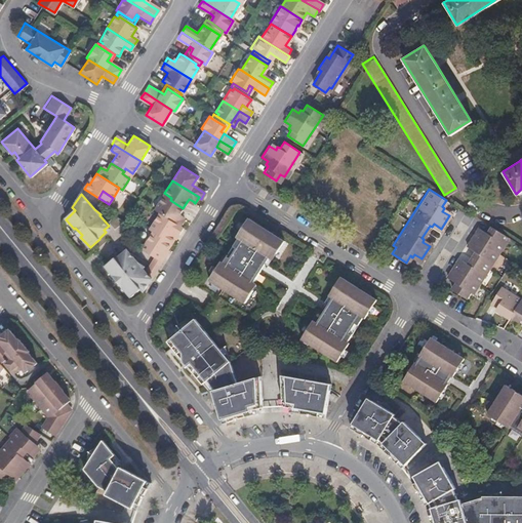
[(179,213),(183,208),(170,200),(168,203),(161,198),(154,209),(159,212),(181,226),(184,219),(182,218),(177,216),(179,213)]
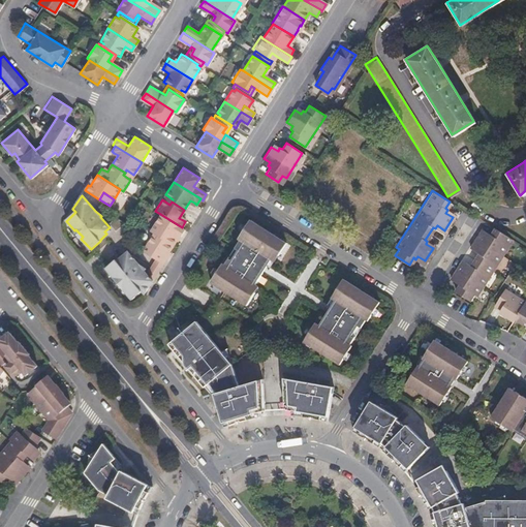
[(158,236),(173,245),(179,235),(180,236),(184,228),(182,227),(160,214),(154,224),(162,229),(158,236)]
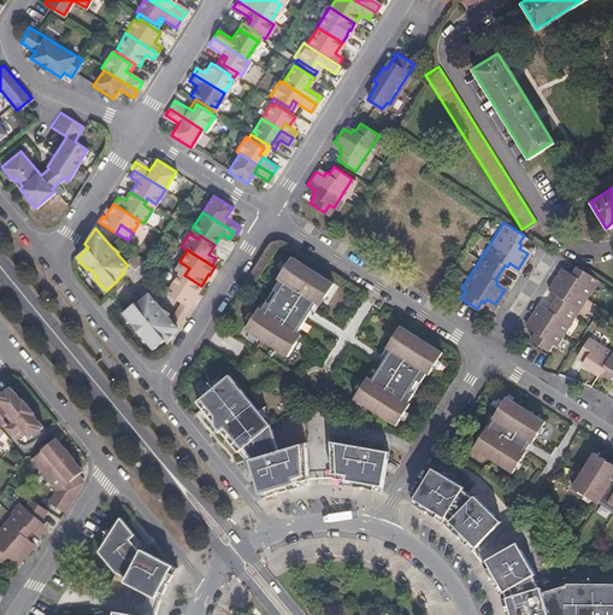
[(254,315),(249,323),(245,331),(286,357),(295,341),(292,339),(296,331),(306,317),(302,315),(307,308),(310,310),(319,297),(323,299),(335,282),(293,256),(287,264),(283,270),(278,279),(281,281),(263,309),(260,306),(254,315)]
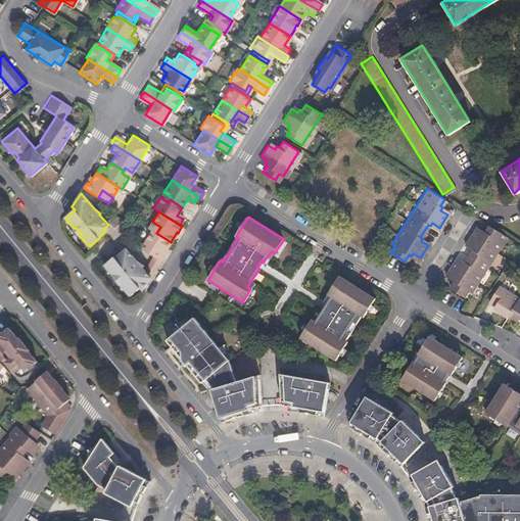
[(152,230),(156,233),(160,227),(152,222),(148,228),(152,230)]
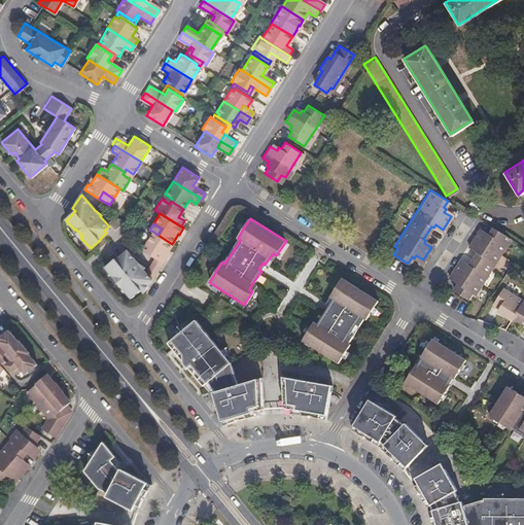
[(469,292),(507,235),(489,224),(484,234),(482,232),(480,234),(474,231),(465,243),(472,247),(470,250),(473,251),(465,264),(462,261),(460,265),(454,260),(446,274),(452,278),(451,280),(453,282),(449,288),(462,296),(466,290),(469,292)]
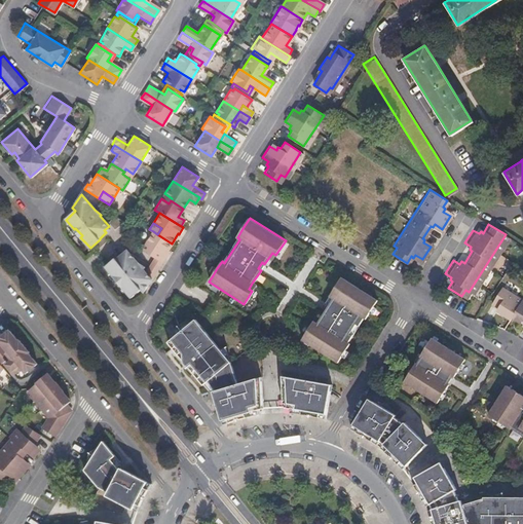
[(157,258),(162,261),(166,255),(164,254),(172,244),(157,234),(153,231),(142,249),(157,258)]
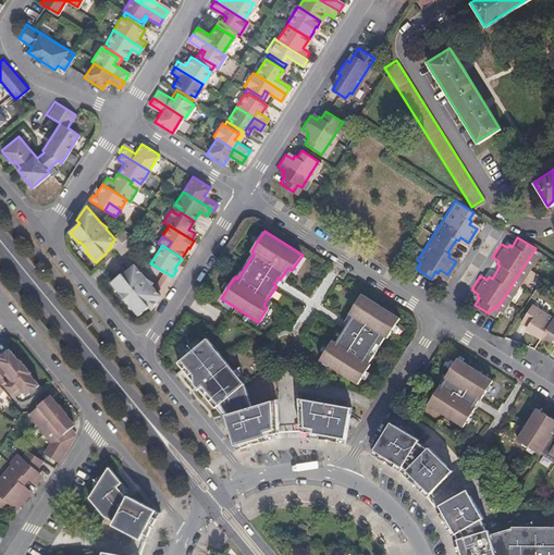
[(150,310),(161,293),(157,287),(154,285),(157,283),(147,276),(137,266),(133,271),(130,268),(123,273),(122,272),(112,281),(122,293),(123,292),(131,300),(130,301),(140,313),(147,307),(150,310)]
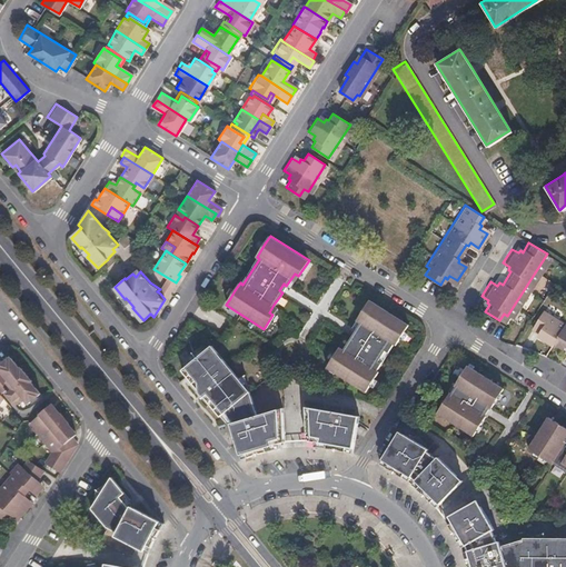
[(290,288),(298,276),(295,274),(286,286),(290,288)]
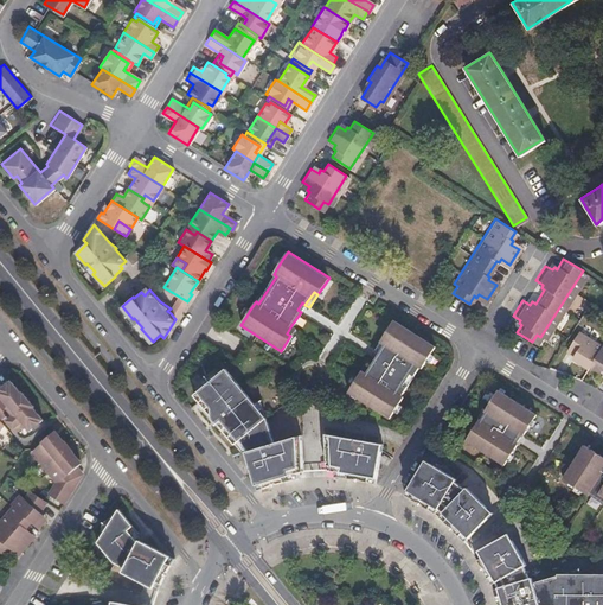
[(181,310),(187,301),(181,298),(175,306),(181,310)]
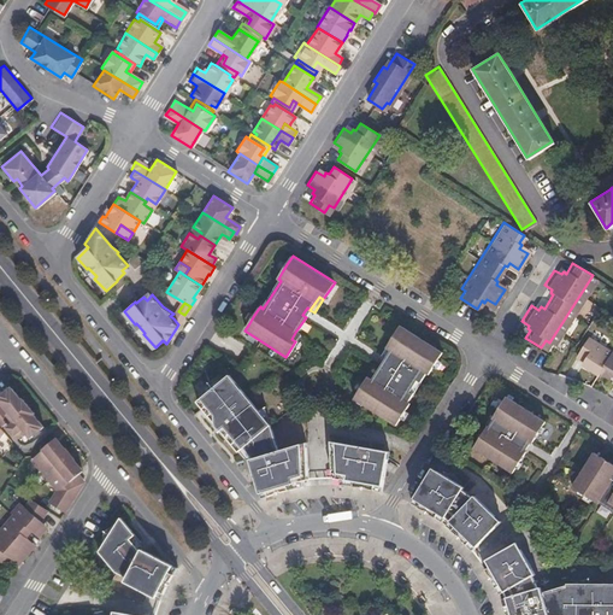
[(178,324),(184,315),(178,311),(174,318),(178,324)]
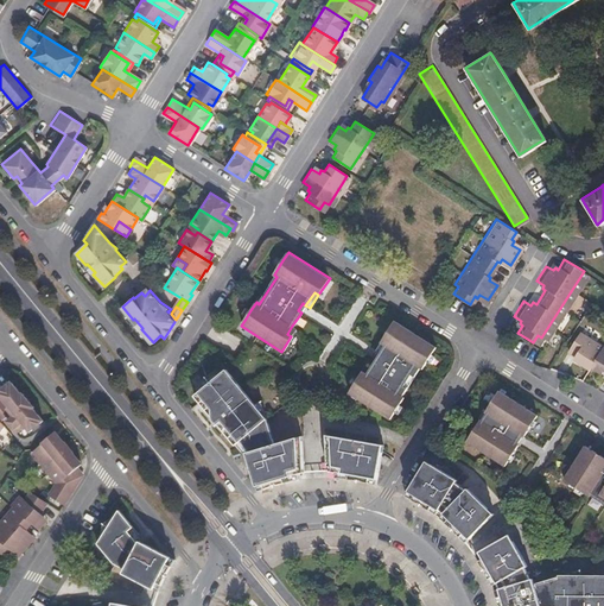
[(364,382),(361,379),(351,395),(393,421),(398,412),(402,405),(407,398),(405,397),(424,368),(425,371),(431,363),(436,355),(440,348),(398,322),(387,338),(392,340),(382,354),(386,357),(381,364),(377,361),(369,374),(364,382)]
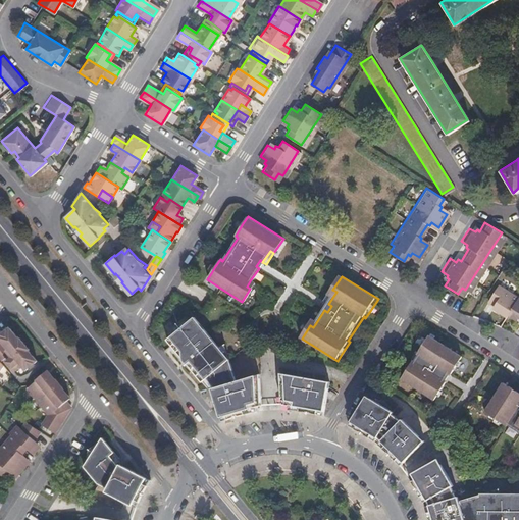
[(518,296),(515,294),(514,296),(494,283),(484,299),(494,305),(498,307),(496,311),(503,315),(504,313),(511,317),(513,314),(516,316),(518,318),(518,296)]
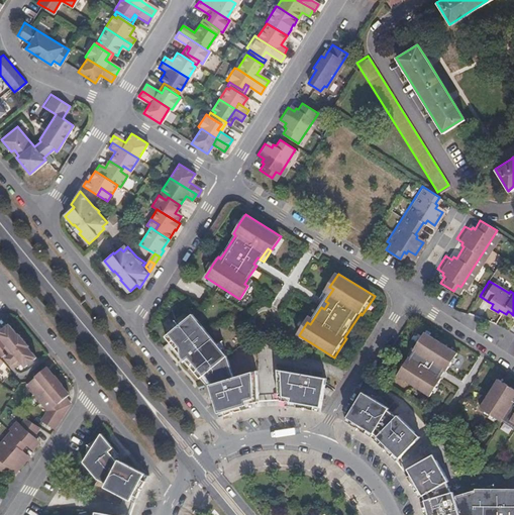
[(322,299),(325,301),(333,289),(329,287),(322,299)]
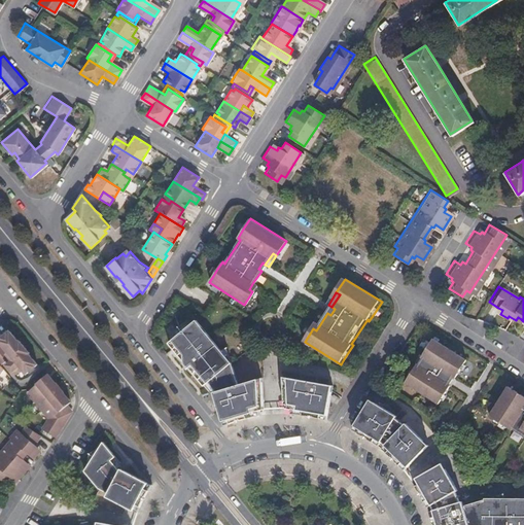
[(211,391),(221,423),(225,422),(231,420),(243,416),(256,414),(262,413),(260,377),(237,384),(229,360),(194,319),(167,342),(208,392),(211,391)]
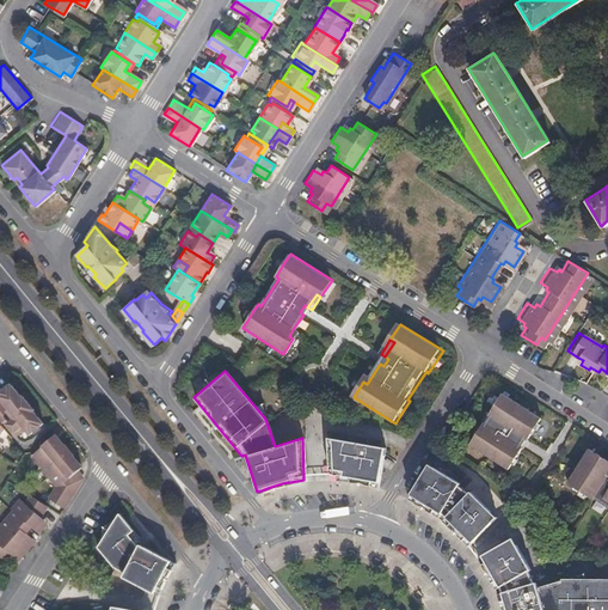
[(0,416),(8,410),(11,413),(2,420),(12,431),(20,424),(25,429),(38,419),(28,407),(29,404),(18,391),(16,392),(6,379),(0,384),(0,416)]
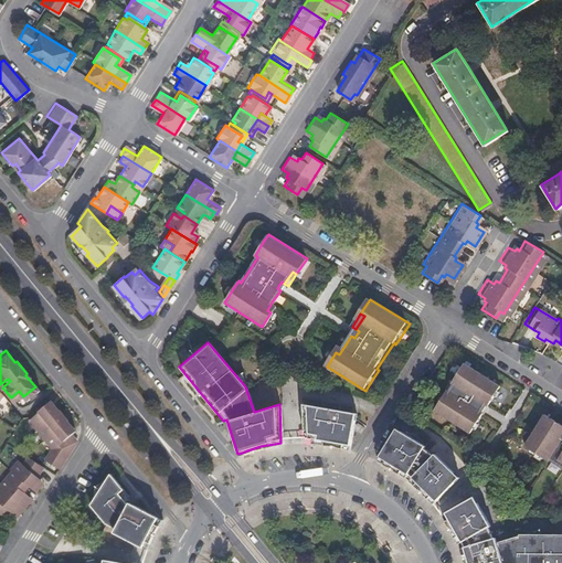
[(470,422),(477,411),(473,409),(478,402),(481,404),(488,393),(491,389),(495,384),(459,362),(455,369),(452,373),(446,382),(448,383),(444,390),(443,389),(437,396),(435,401),(431,407),(466,429),(468,426),(470,422)]
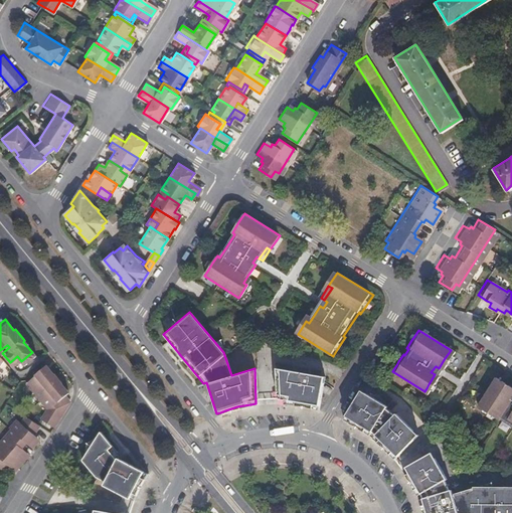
[(48,426),(66,397),(61,390),(59,388),(63,385),(58,379),(54,382),(52,379),(56,376),(50,369),(49,370),(44,364),(41,367),(38,364),(32,369),(33,370),(23,378),(45,404),(36,418),(48,426)]
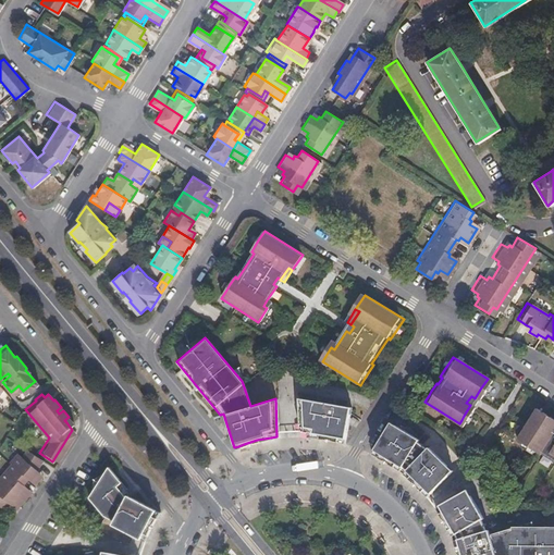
[(466,403),(470,405),(475,398),(471,396),(466,403)]
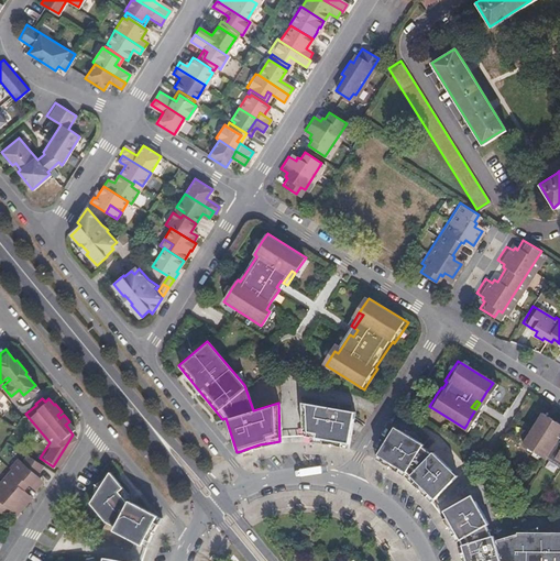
[(335,443),(346,447),(353,411),(299,402),(302,439),(315,440),(325,441),(335,443)]
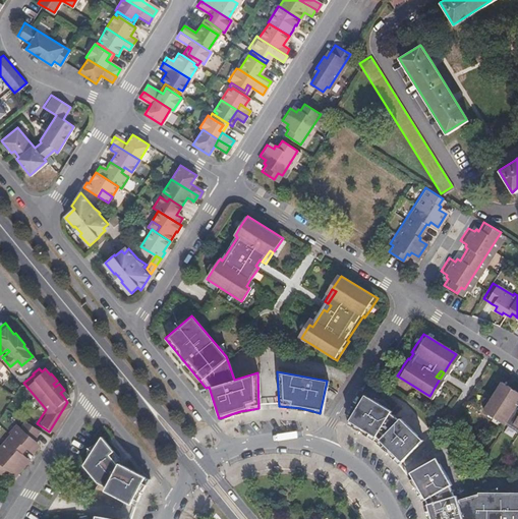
[(509,425),(517,410),(517,398),(517,399),(517,398),(517,393),(498,381),(479,409),(485,412),(497,419),(503,423),(504,421),(509,425)]
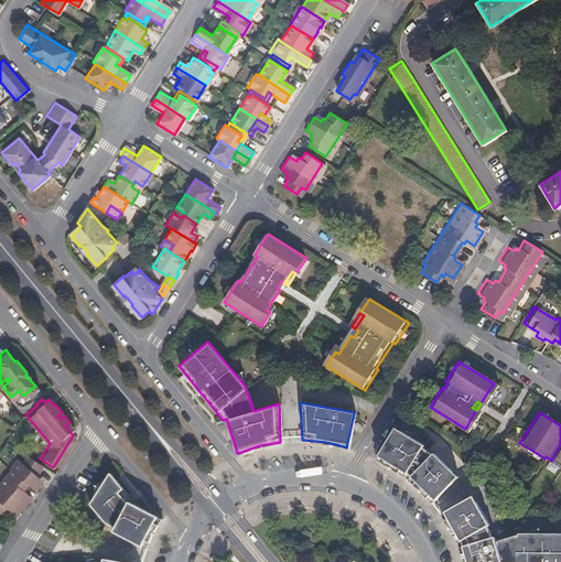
[(420,443),(392,425),(385,438),(409,452),(397,472),(402,475),(412,483),(419,489),(424,496),(429,500),(454,473),(430,450),(428,451),(419,444),(420,443)]
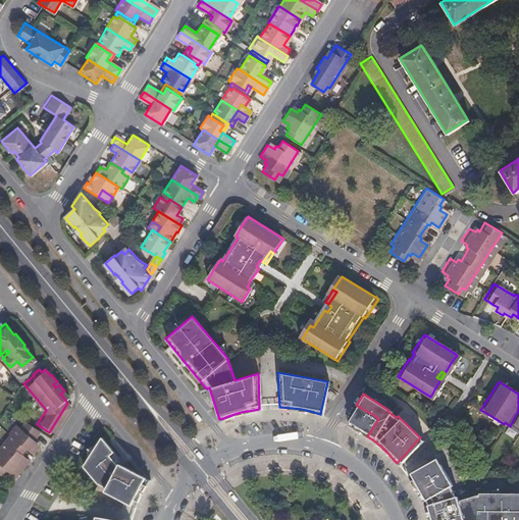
[(356,405),(344,423),(350,425),(362,432),(367,436),(378,418),(356,405)]
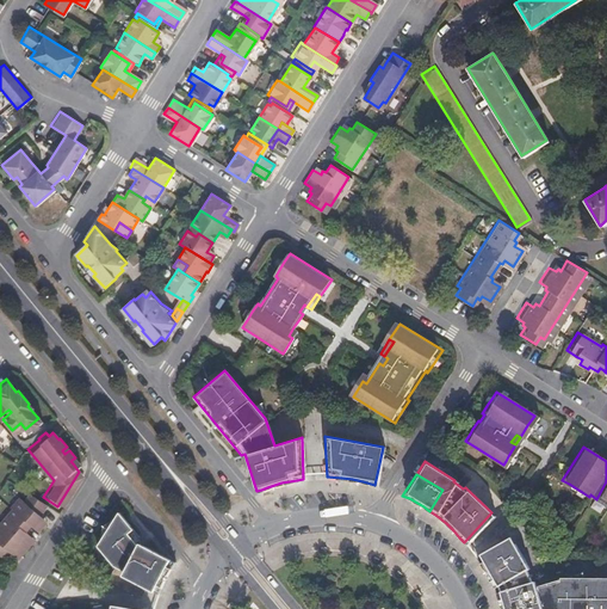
[(606,481),(596,499),(606,505),(606,504),(606,481)]
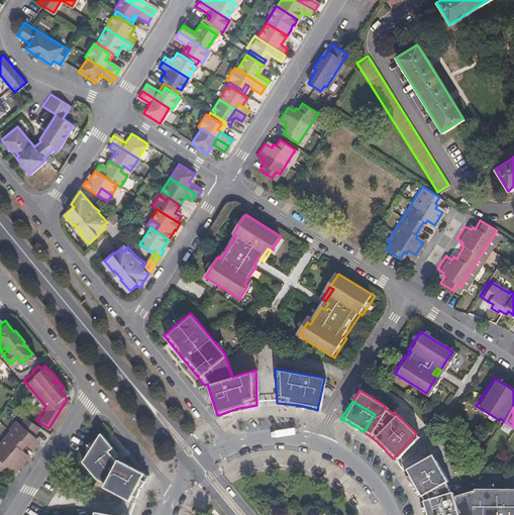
[(493,416),(482,409),(481,410),(492,418),(493,416)]
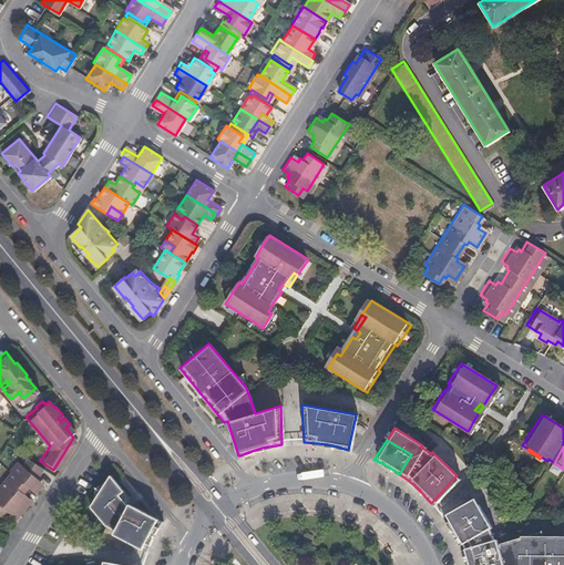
[(16,512),(23,503),(17,497),(20,494),(18,492),(22,486),(29,492),(34,485),(28,480),(31,476),(30,476),(37,468),(23,459),(19,466),(14,463),(7,473),(8,474),(0,483),(0,514),(6,507),(7,510),(9,506),(16,512)]
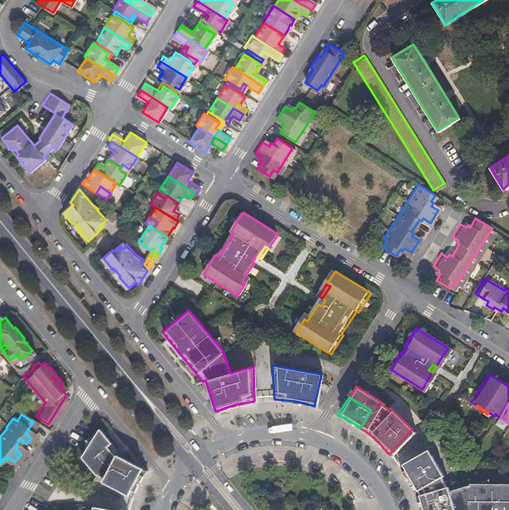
[(121,492),(135,465),(123,459),(97,429),(80,457),(94,474),(107,481),(106,484),(121,492)]
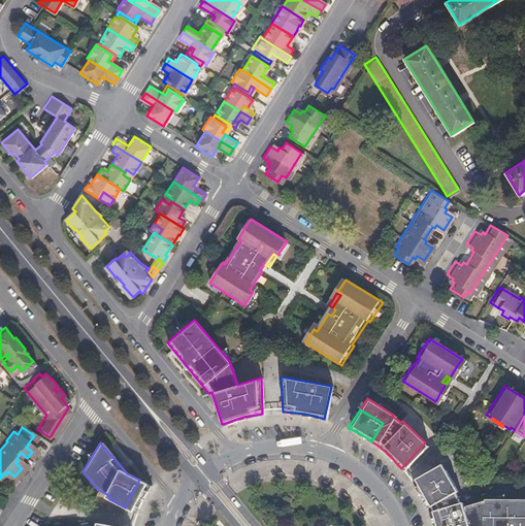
[(481,499),(461,504),(460,499),(457,500),(453,490),(455,489),(439,463),(409,479),(414,485),(419,495),(427,513),(431,524),(431,525),(524,525),(524,498),(481,498),(481,499)]
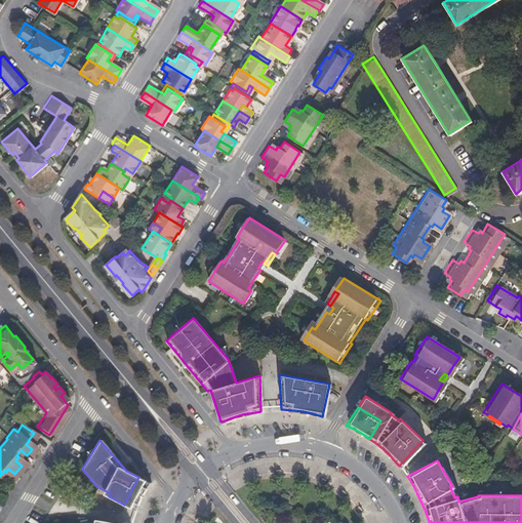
[(145,491),(150,483),(138,477),(124,505),(135,511),(137,507),(139,500),(145,491)]
